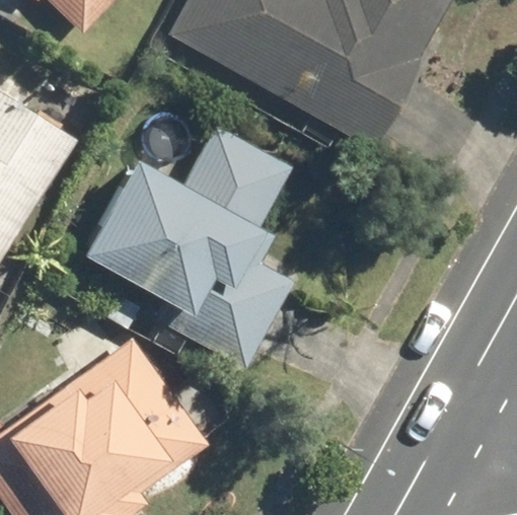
[(51,0),(85,32),(116,0),(51,0)]
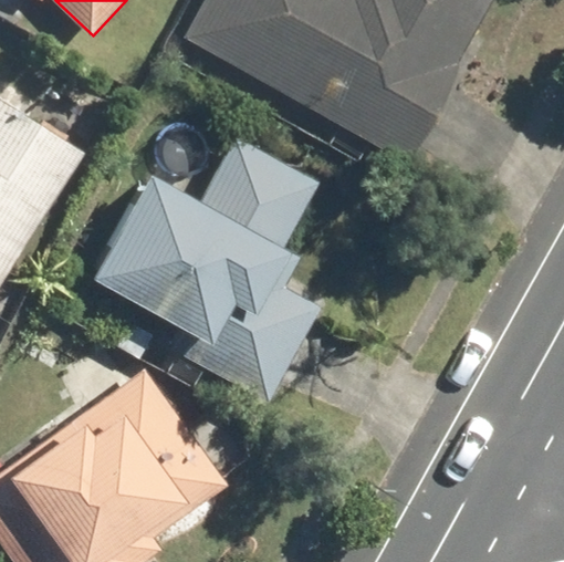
[(220,0),(199,34),(404,158),(473,43),(468,40),(489,0),(220,0)]
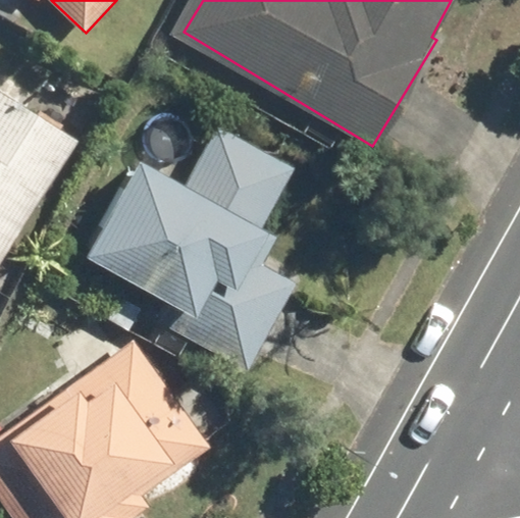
[(0,262),(79,141),(0,90),(0,262)]
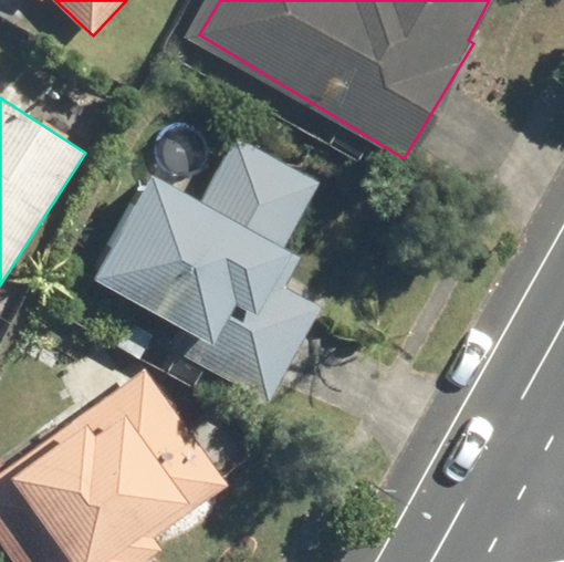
[(323,309),(270,280),(288,245),(285,243),(319,181),(239,139),(205,205),(152,178),(101,281),(191,325),(181,343),(277,395),(323,309)]
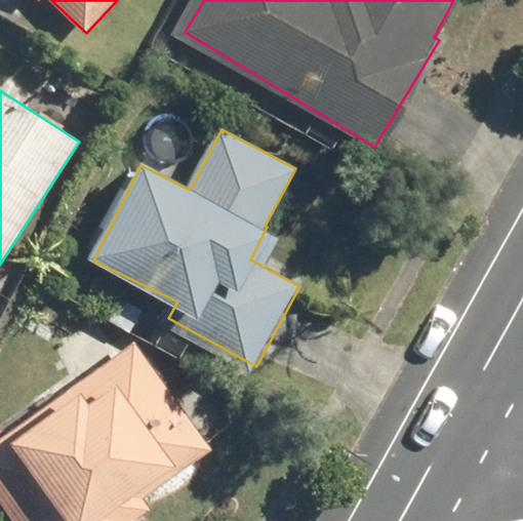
[(138,347),(0,440),(0,479),(28,520),(145,520),(131,502),(208,449),(138,347)]
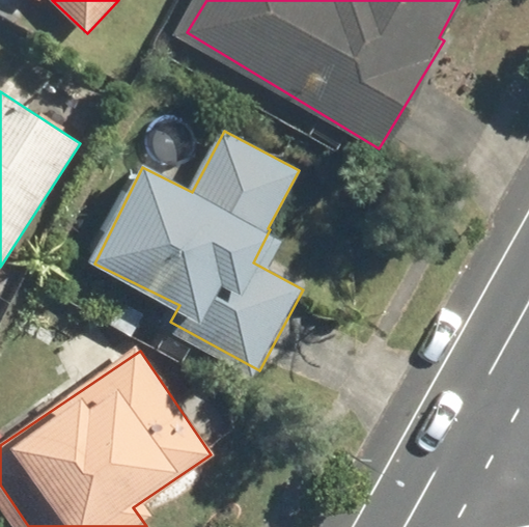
All buildings are outlined.
